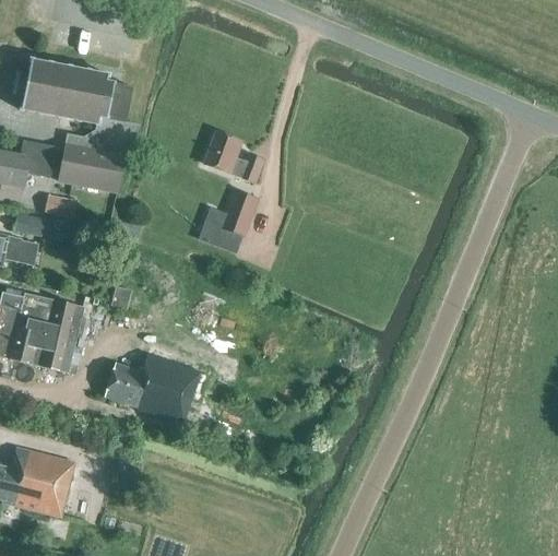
[(49,63),(33,60),(34,59),(30,58),(30,61),(31,62),(28,73),(27,73),(27,74),(20,72),(16,71),(15,74),(16,74),(14,89),(13,89),(12,92),(15,93),(16,92),(23,93),(24,94),(22,106),(21,106),(20,109),(23,110),(24,108),(39,111),(39,113),(43,114),(43,113),(58,115),(58,117),(61,117),(62,116),(78,119),(76,120),(81,121),(81,119),(96,122),(96,123),(95,130),(84,135),(73,134),(72,143),(66,142),(59,179),(117,191),(123,154),(128,155),(138,125),(126,121),(133,86),(107,81),(108,77),(109,77),(110,73),(106,73),(106,74),(91,71),(91,70),(87,69),(86,70),(71,68),(72,66),(68,66),(68,67),(52,63),(52,62),(49,61),(49,63)]
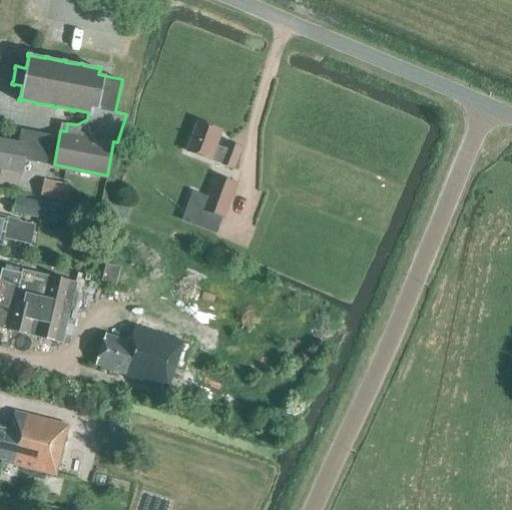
[(211,157),(233,166),(241,145),(228,140),(225,148),(216,144),(222,129),(197,120),(186,149),(211,158),(211,157)]
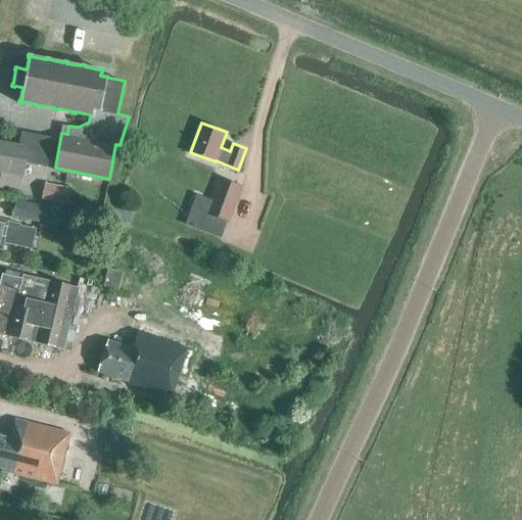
[(47,166),(52,136),(21,131),(18,145),(0,141),(0,169),(21,174),(21,173),(24,161),(47,166)]
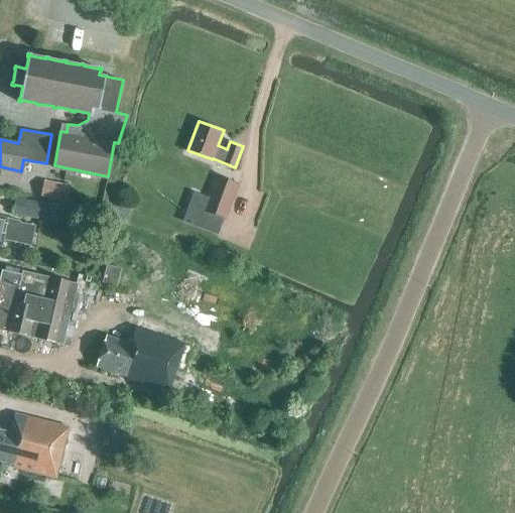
[(226,218),(239,182),(218,174),(204,210),(226,218)]
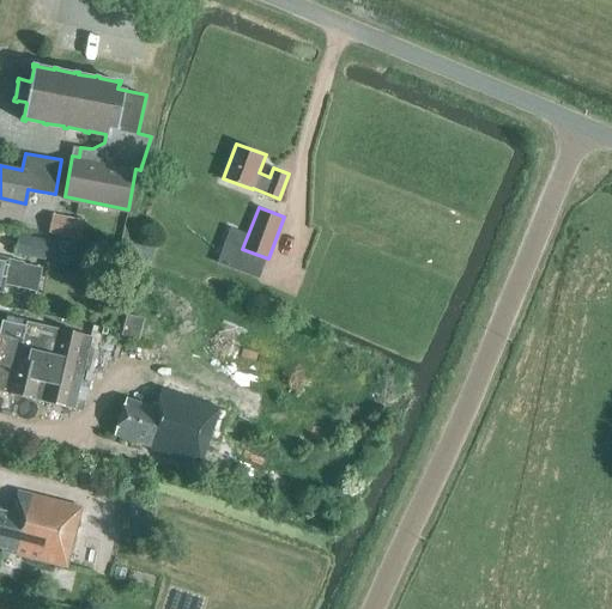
[(82,237),(84,219),(52,213),(48,231),(82,237)]
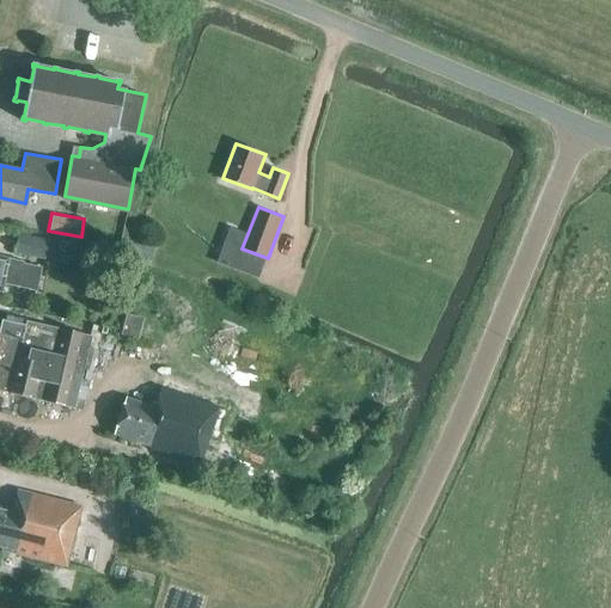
[(50,258),(55,240),(28,234),(24,252),(50,258)]
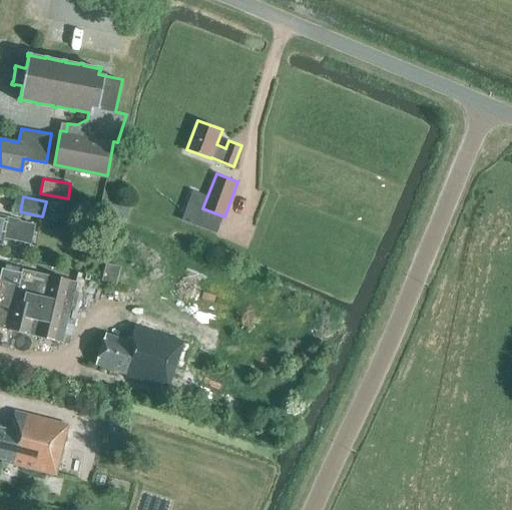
[(19,219),(20,218),(0,213),(0,242),(1,243),(3,236),(31,242),(35,223),(19,219)]
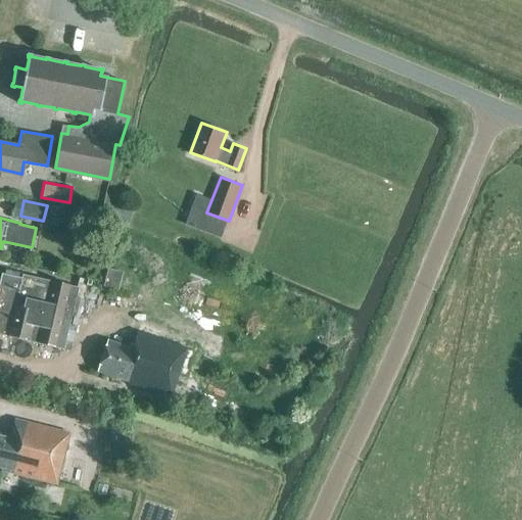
[(122,271),(106,267),(101,285),(116,288),(122,271)]
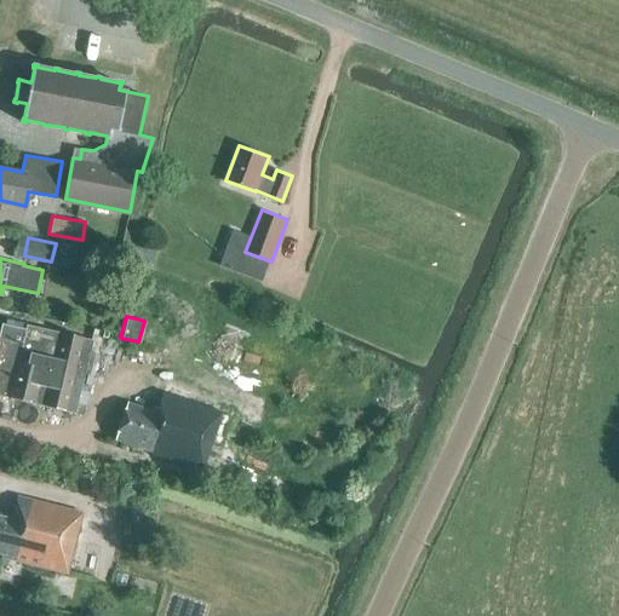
[(26,327),(1,322),(0,327),(0,393),(10,396),(10,397),(75,413),(93,339),(27,323),(26,327)]
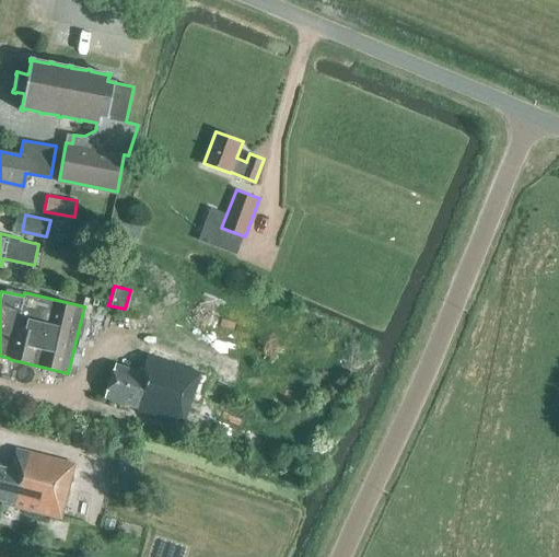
[(166,360),(171,348),(152,341),(148,354),(141,371),(115,363),(105,396),(138,407),(137,409),(184,425),(191,399),(208,405),(217,376),(166,360)]
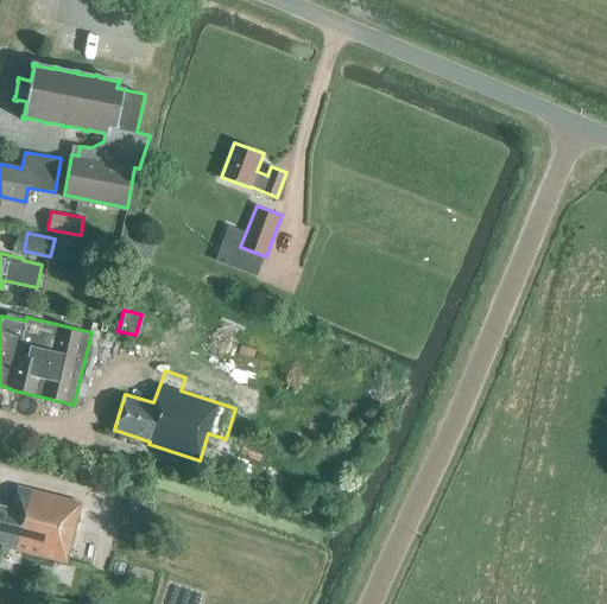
[(67,561),(81,501),(18,485),(13,507),(0,503),(0,541),(4,542),(2,545),(67,561)]
